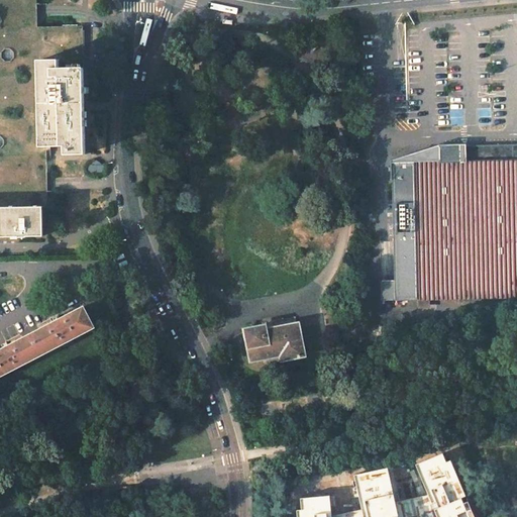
[(83,26),(41,27),(41,61),(59,60),(59,69),(75,68),(75,65),(81,65),(81,68),(84,68),(83,26)]
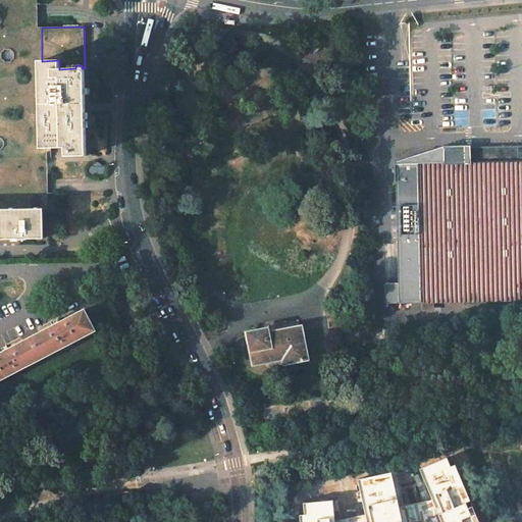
[(42,61),(39,61),(41,148),(51,148),(65,148),(65,156),(87,156),(86,107),(85,68),(82,68),(82,65),(75,65),(75,68),(59,69),(59,60),(42,61)]
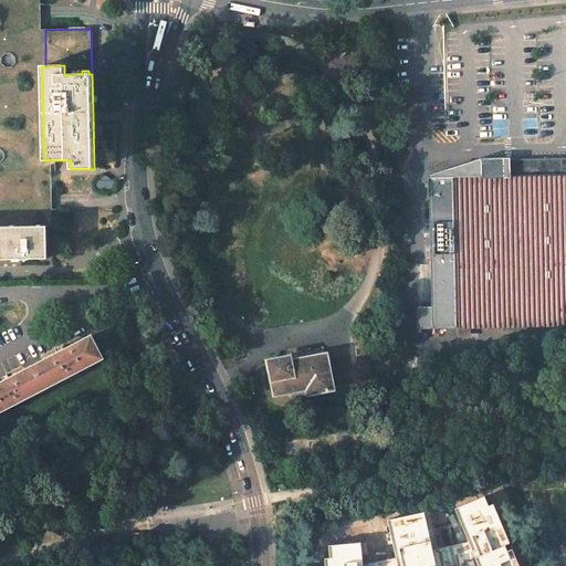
[(565,159),(504,161),(504,169),(504,177),(565,176),(565,159)]
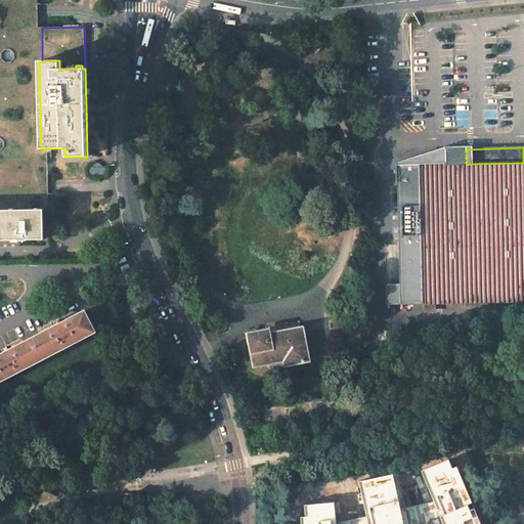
[(447,157),(447,149),(434,154),(426,157),(397,166),(447,165),(447,157)]
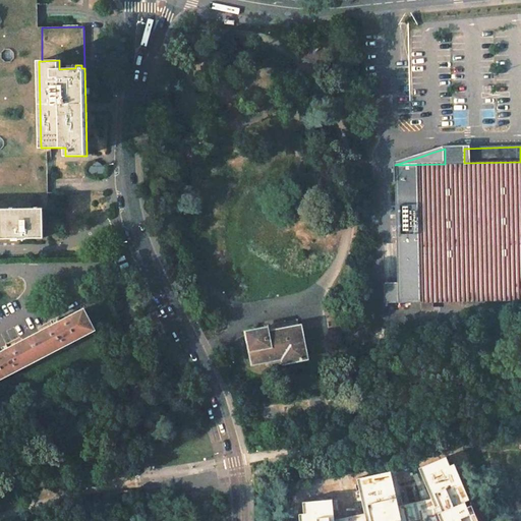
[(464,156),(464,149),(445,149),(445,156),(445,164),(457,164),(464,163),(464,156)]
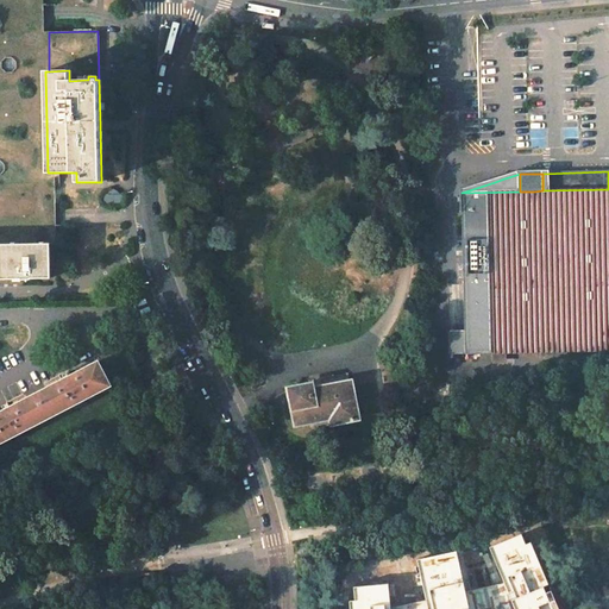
[(608,189),(542,190),(534,192),(520,192),(462,193),(465,353),(491,353),(493,353),(507,352),(608,350),(608,189)]
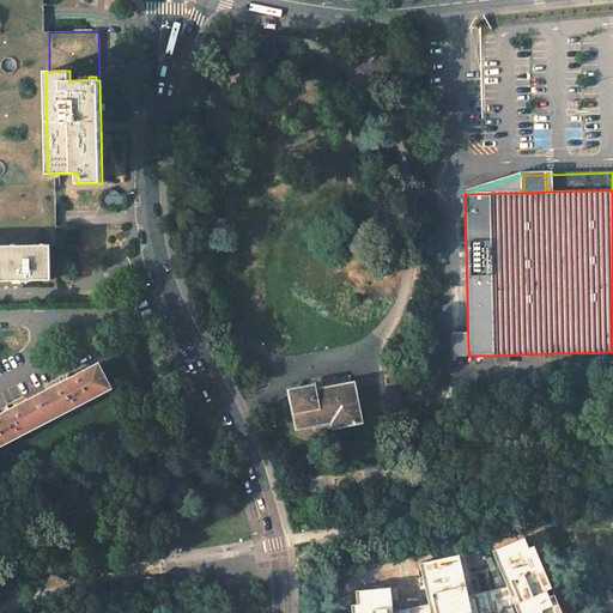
[(56,226),(56,241),(67,240),(67,226),(56,226)]
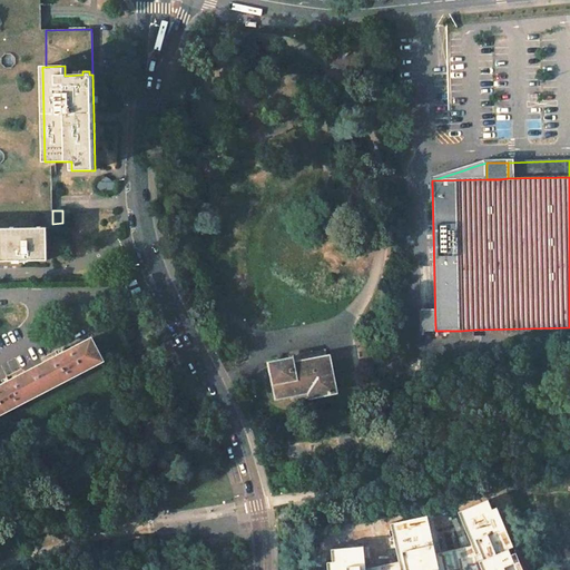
[(47,227),(0,228),(1,261),(11,261),(18,261),(48,259),(47,227)]
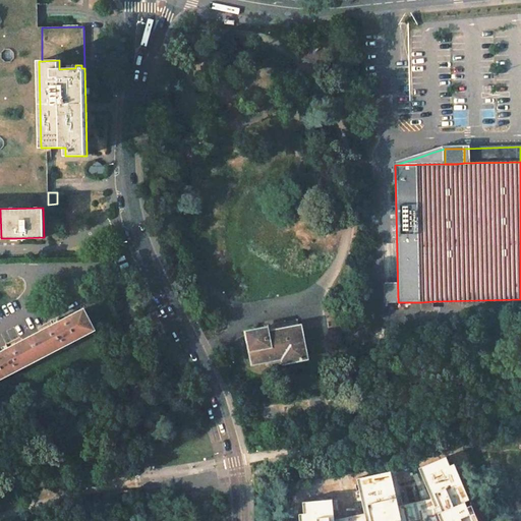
[(421,309),(433,309),(433,301),(421,302),(421,309)]
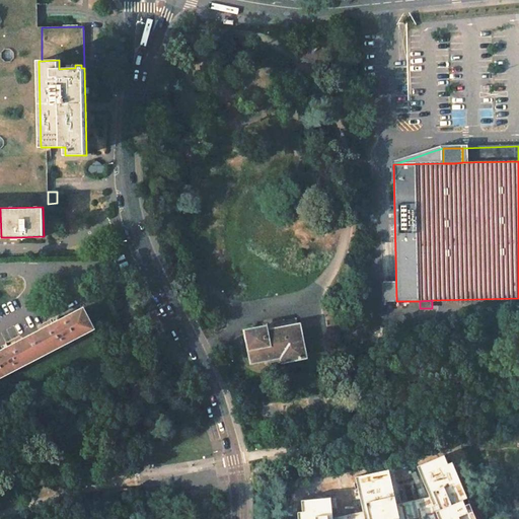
[(95,328),(84,307),(30,336),(42,356),(95,328)]
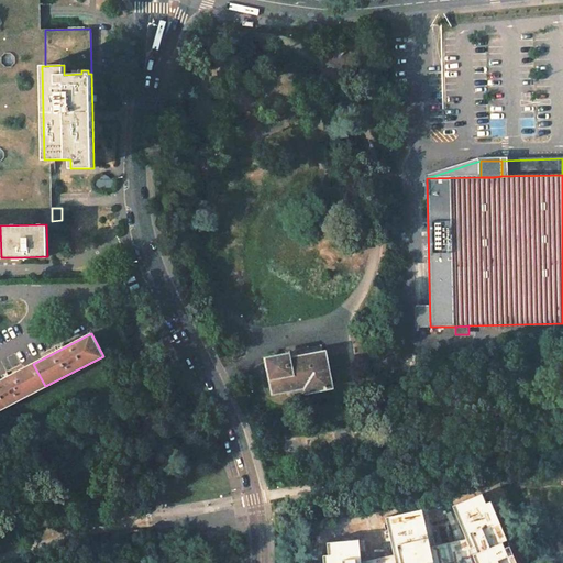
[(287,356),(267,361),(274,392),(291,388),(293,394),(330,386),(327,371),(330,370),(328,355),(323,356),(323,354),(288,361),(287,356)]
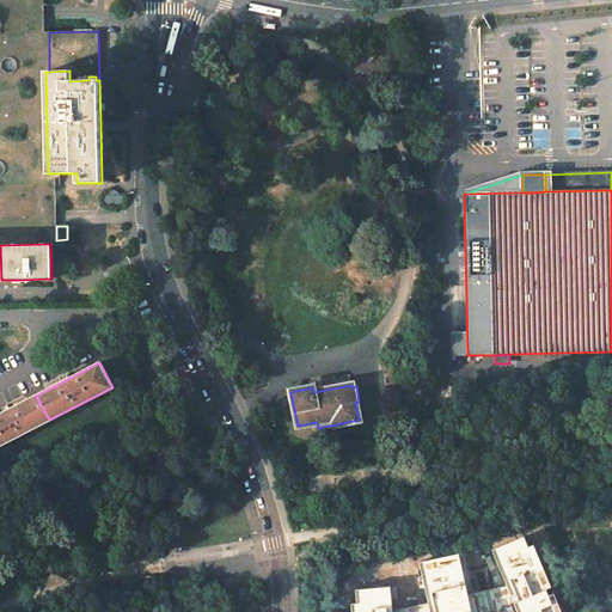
[(0,445),(49,420),(36,396),(0,414),(0,445)]
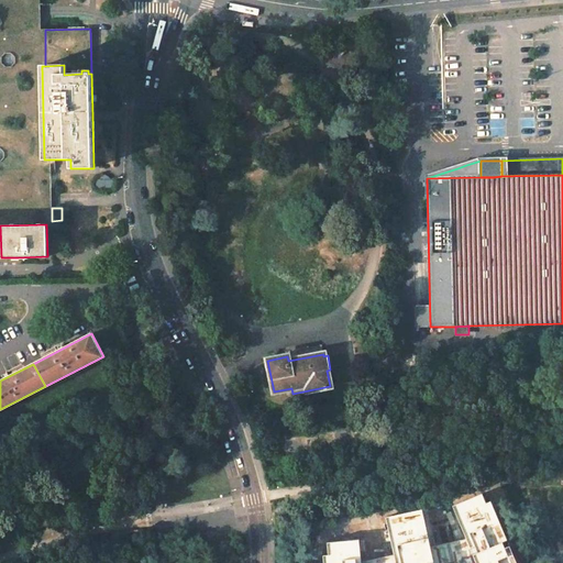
[(388,490),(375,496),(378,505),(392,500),(388,490)]
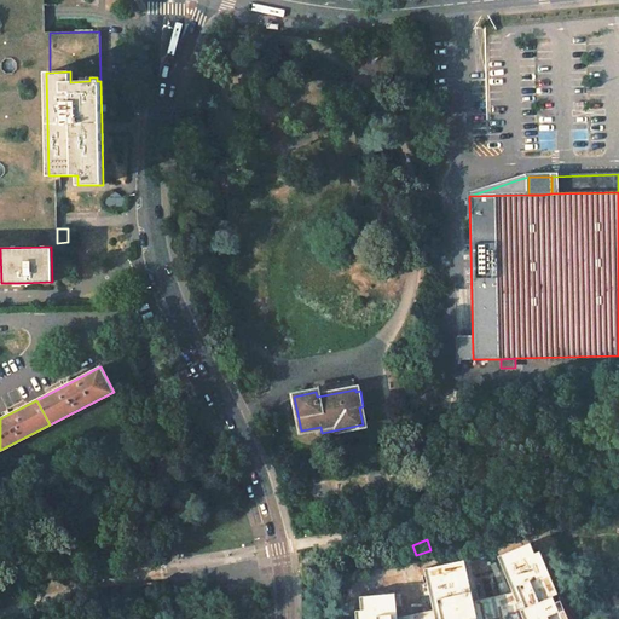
[(534,554),(530,544),(493,559),(518,618),(566,618),(539,551),(534,554)]
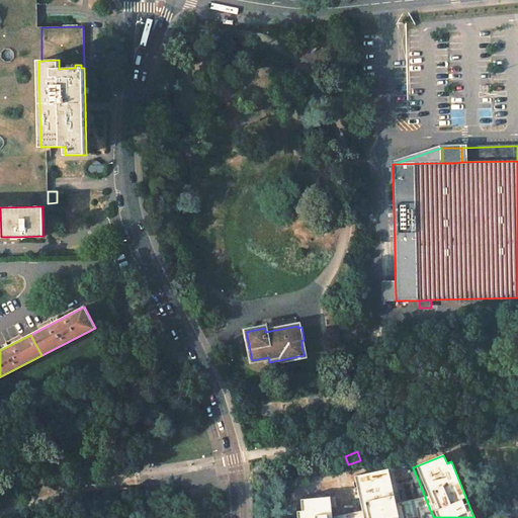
[(399,517),(389,468),(354,476),(363,517),(399,517)]
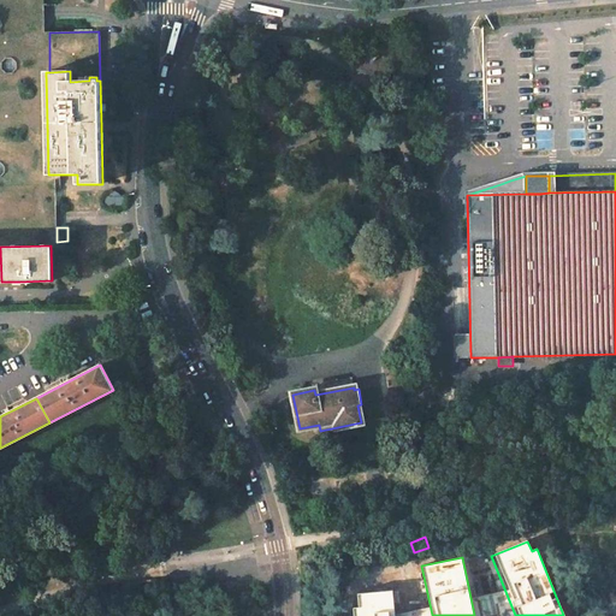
[(397,615),(395,590),(356,593),(357,608),(353,609),(353,615),(397,615)]
